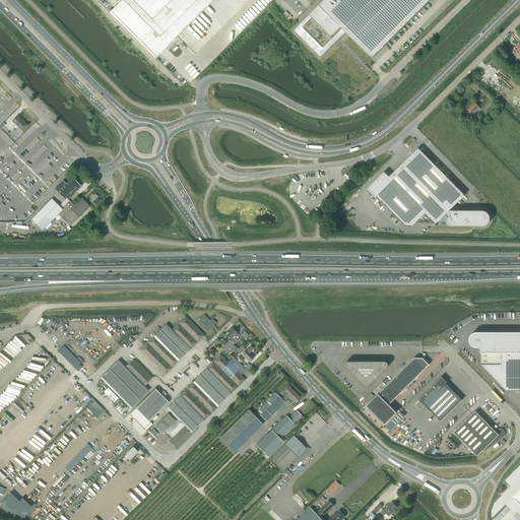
[(156,57),(168,46),(213,0),(119,0),(109,10),(156,57)]
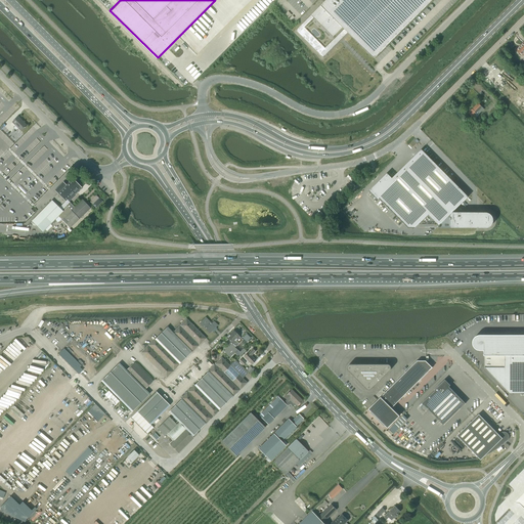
[(326,0),(296,31),(322,57),(339,41),(337,39),(339,38),(341,36),(343,38),(348,33),(372,56),(373,56),(373,57),(374,57),(375,57),(376,57),(433,0),(326,0)]
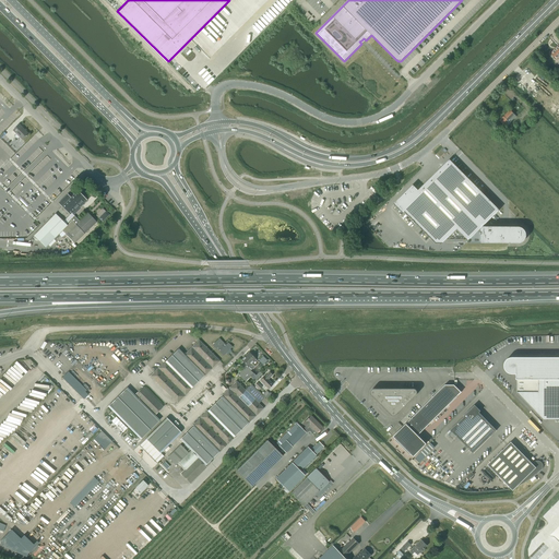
[(511,121),(516,117),(510,110),(500,120),(504,125),(509,119),(511,121)]
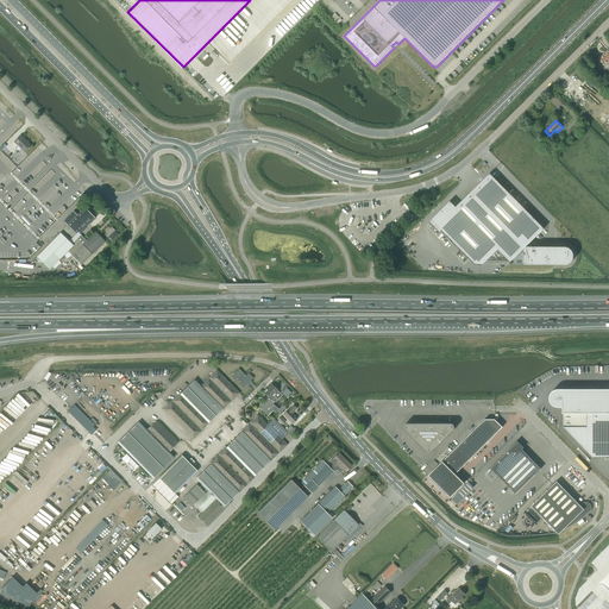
[(20,136),(13,142),(24,152),(31,146),(20,136)]
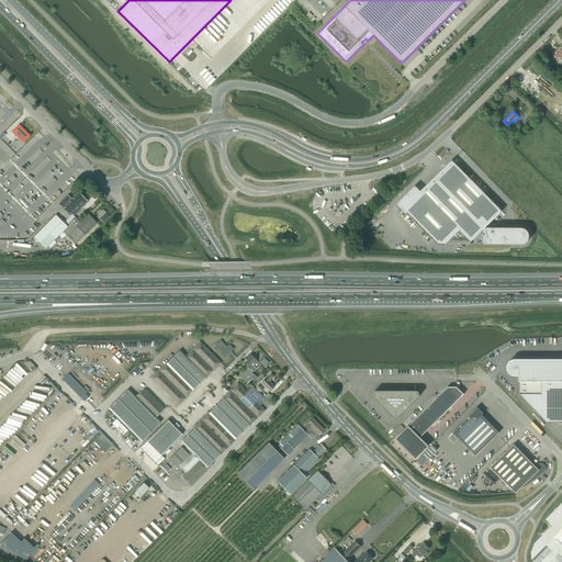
[(415,186),(397,203),(406,213),(438,245),(445,244),(460,229),(471,242),(469,244),(520,245),(521,245),(523,245),(524,244),(525,244),(526,243),(527,243),(527,242),(528,242),(528,240),(528,239),(529,238),(529,237),(529,236),(529,235),(529,234),(528,233),(528,232),(527,231),(526,229),(525,229),(525,228),(524,228),(523,228),(521,228),(485,228),(502,211),(452,160),(420,191),(415,186)]
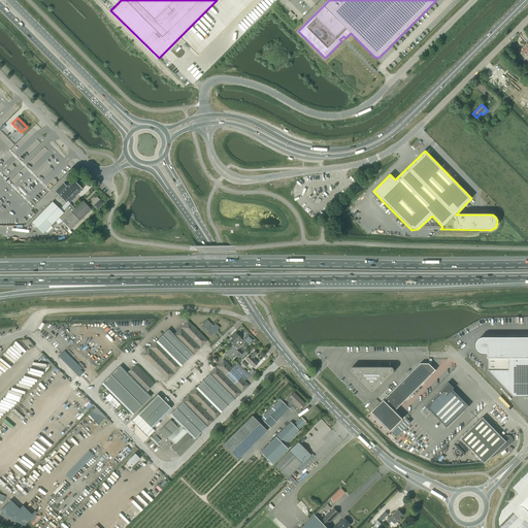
[(73,180),(67,187),(64,184),(56,192),(66,202),(67,201),(69,203),(76,196),(83,189),(80,188),(73,180)]
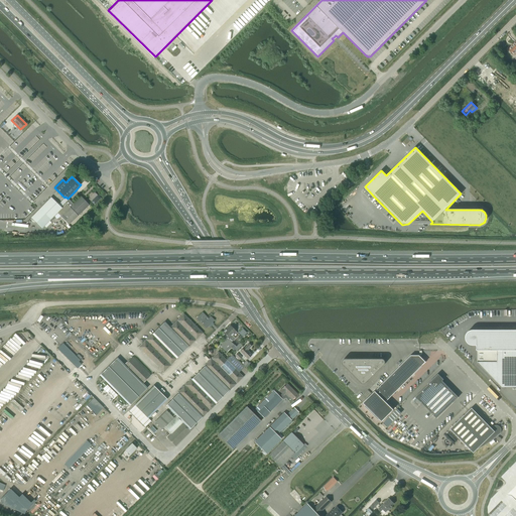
[(98,195),(91,202),(94,205),(101,199),(98,195)]
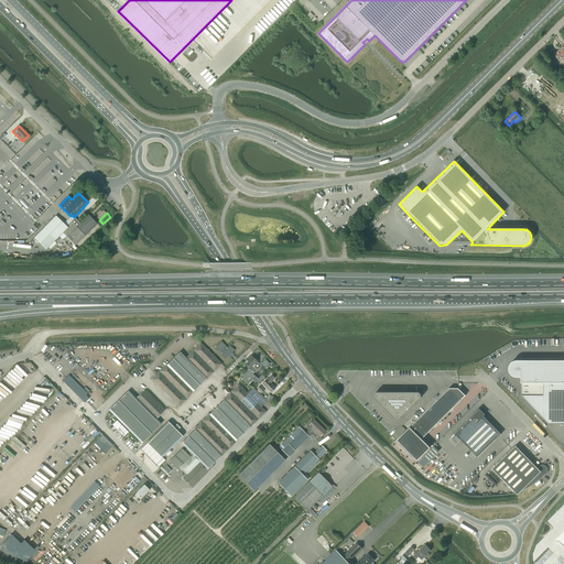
[(75,246),(83,239),(97,224),(88,215),(80,224),(74,217),(72,215),(71,216),(64,224),(56,216),(33,238),(45,250),(63,234),(61,236),(63,238),(66,236),(75,246)]
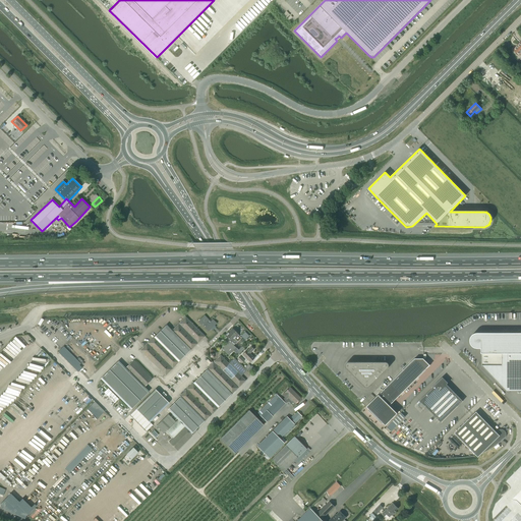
[(204,315),(198,321),(200,324),(203,326),(205,328),(208,331),(216,323),(213,320),(211,323),(209,320),(204,315)]
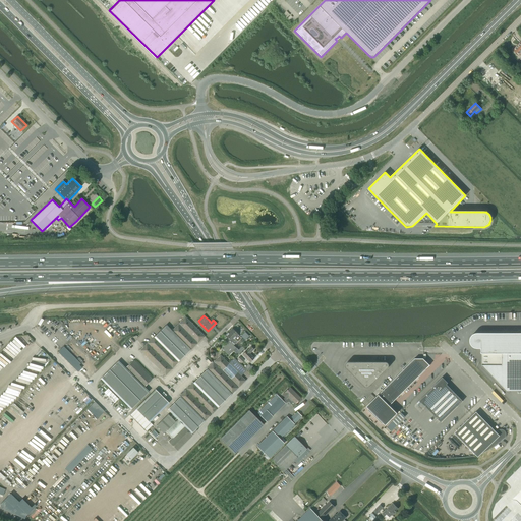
[(198,330),(194,326),(185,316),(179,324),(198,343),(205,336),(198,330)]
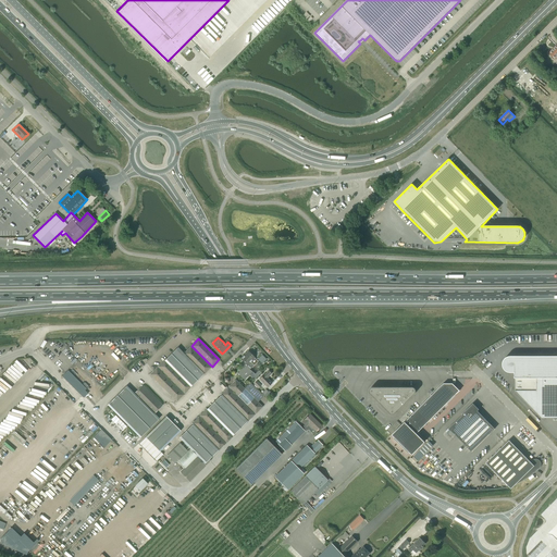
[(190,386),(197,381),(203,373),(205,374),(211,368),(190,347),(184,354),(178,347),(164,361),(163,360),(158,367),(185,394),(192,386),(190,386)]
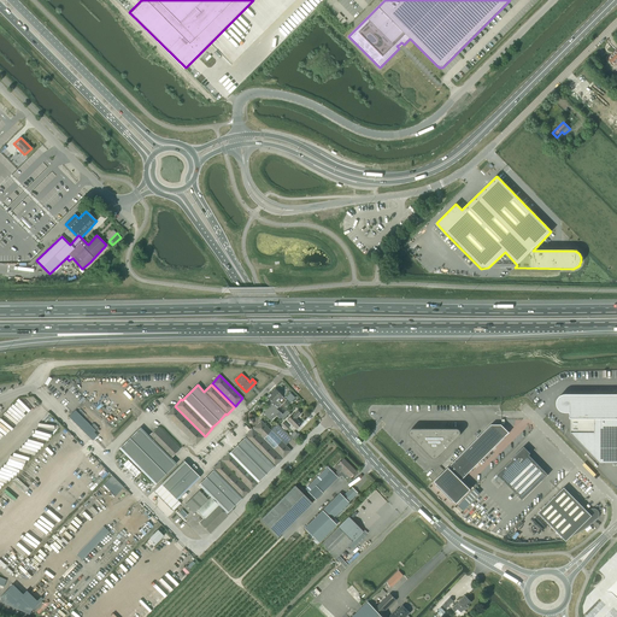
[(264,411),(263,413),(264,413),(265,416),(271,421),(272,419),(280,412),(276,409),(277,407),(277,409),(281,405),(286,400),(281,397),(282,397),(275,389),(268,398),(266,398),(270,401),(268,403),(271,406),(270,407),(269,407),(264,411)]
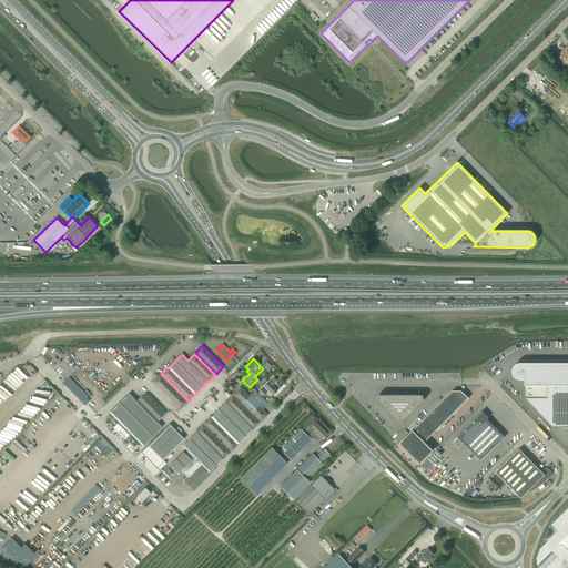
[(513,371),(513,372),(513,373),(513,374),(513,375),(514,376),(514,377),(515,377),(515,378),(516,378),(517,379),(518,379),(519,379),(520,379),(525,379),(525,386),(525,398),(553,426),(567,426),(567,363),(525,363),(520,363),(519,363),(518,363),(518,364),(517,364),(516,364),(516,365),(515,365),(514,366),(514,367),(513,368),(513,369),(513,371)]
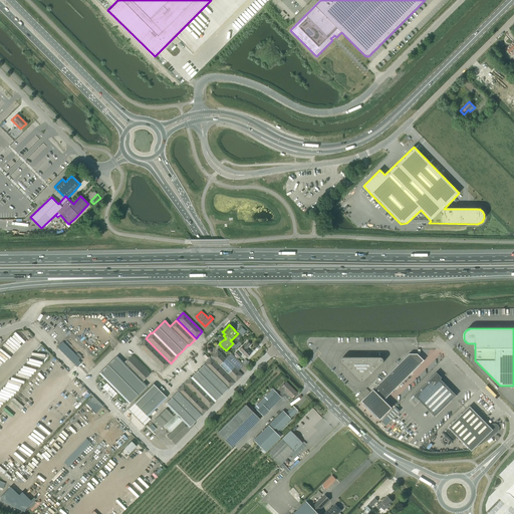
[(145,339),(139,345),(164,370),(170,364),(145,339)]
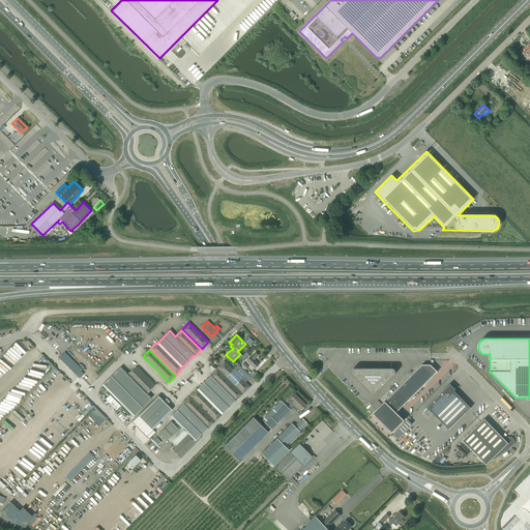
[(59,358),(62,361),(67,355),(64,352),(59,358)]
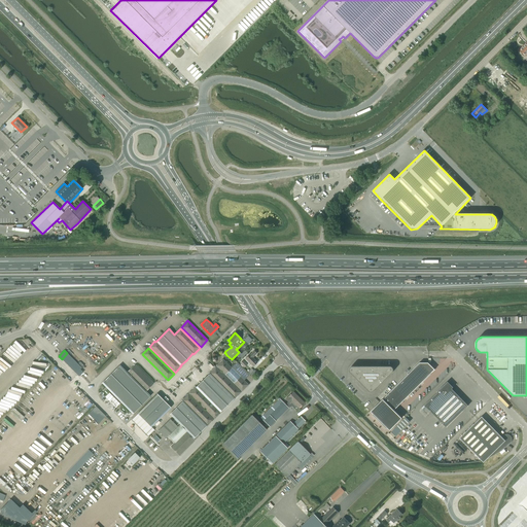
[(252,358),(256,353),(254,351),(250,355),(249,354),(245,359),(253,366),(257,362),(252,358)]
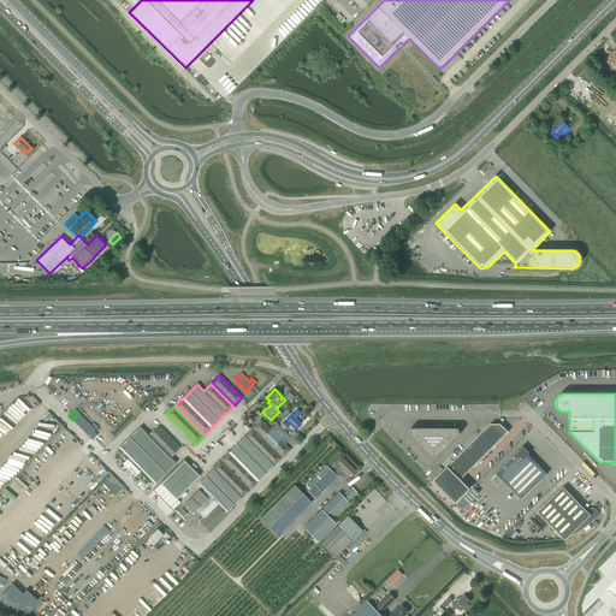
[(82,416),(78,413),(72,420),(76,422),(82,416)]
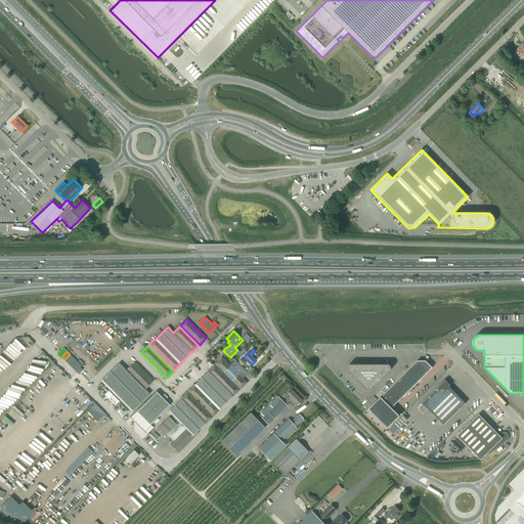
[(73,357),(70,354),(64,359),(68,362),(73,357)]
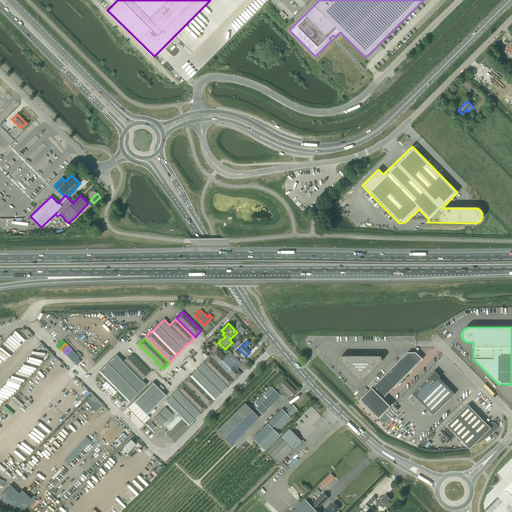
[(74,352),(71,349),(66,354),(68,357),(74,352)]
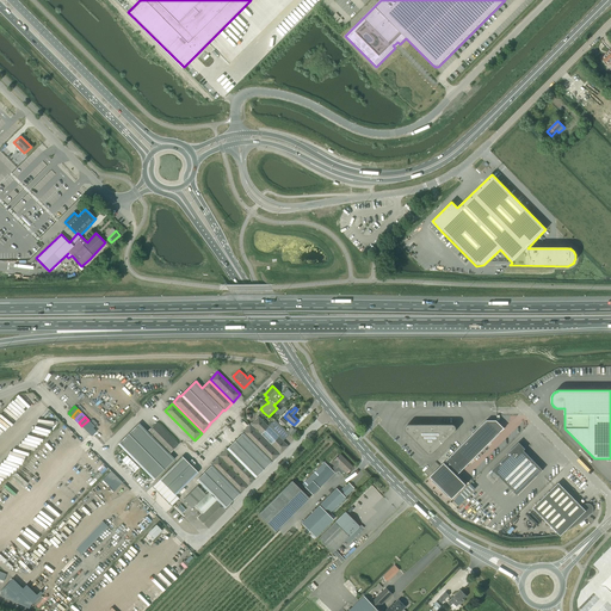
[(258,417),(251,424),(281,454),(288,446),(258,417)]
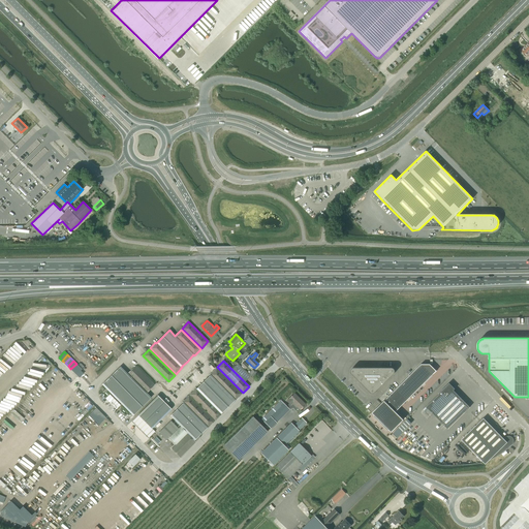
[(80,366),(76,364),(70,369),(73,372),(80,366)]
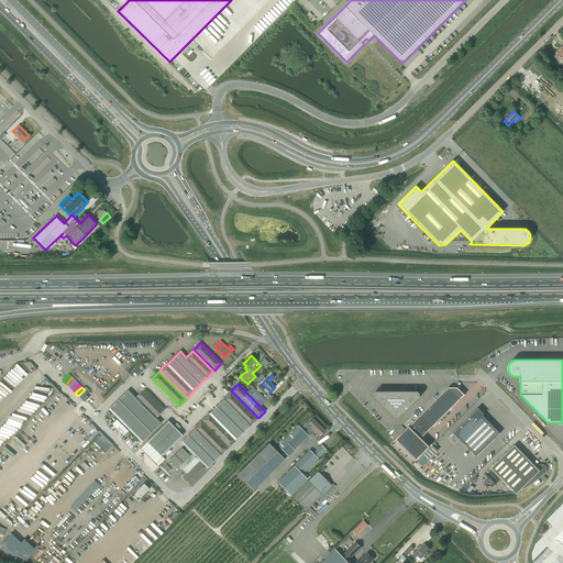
[(420,438),(460,399),(463,396),(463,394),(457,387),(449,387),(396,439),(416,460),(429,446),(420,438)]
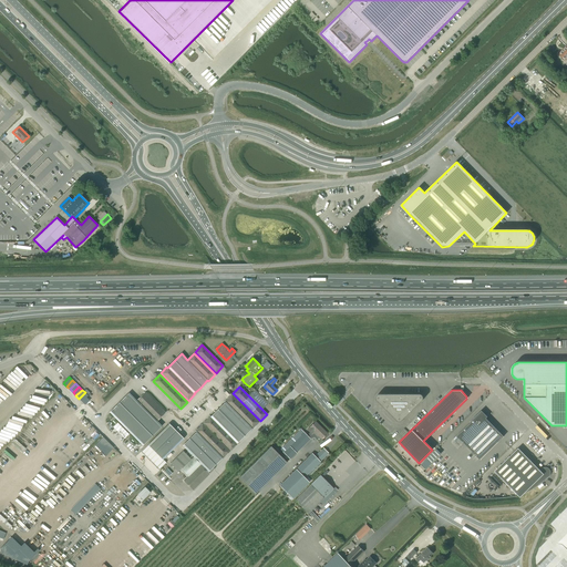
[(89,395),(85,392),(79,399),(82,402),(86,398),(89,395)]
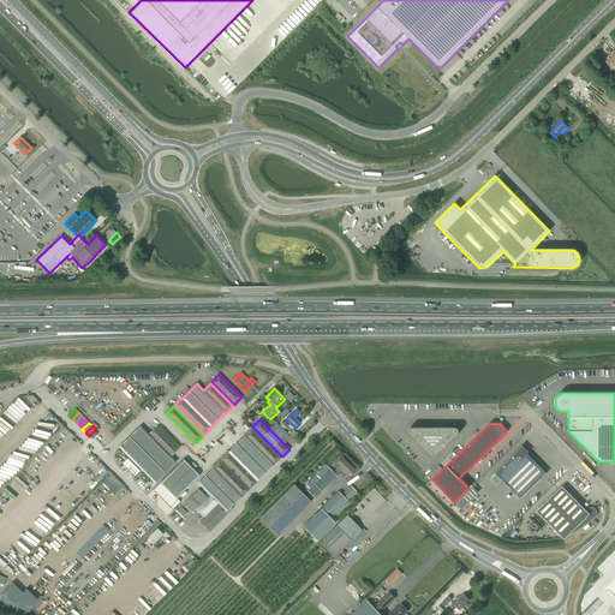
[(179,447),(157,425),(149,435),(141,425),(119,447),(154,483),(175,461),(171,455),(179,447)]
